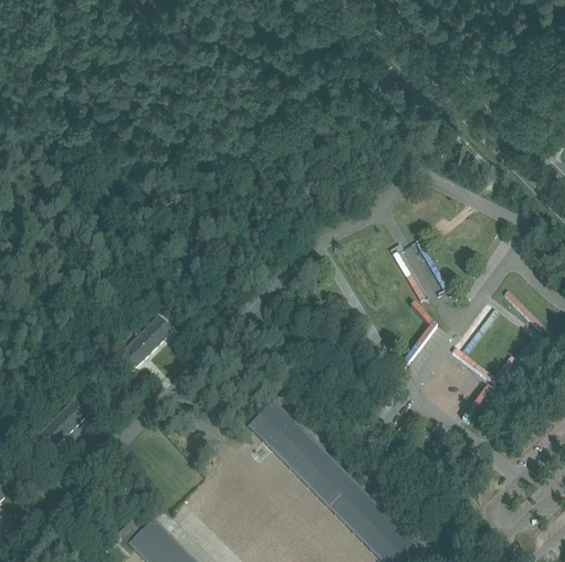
[(540,332),(544,328),(506,290),(501,294),(540,332)]
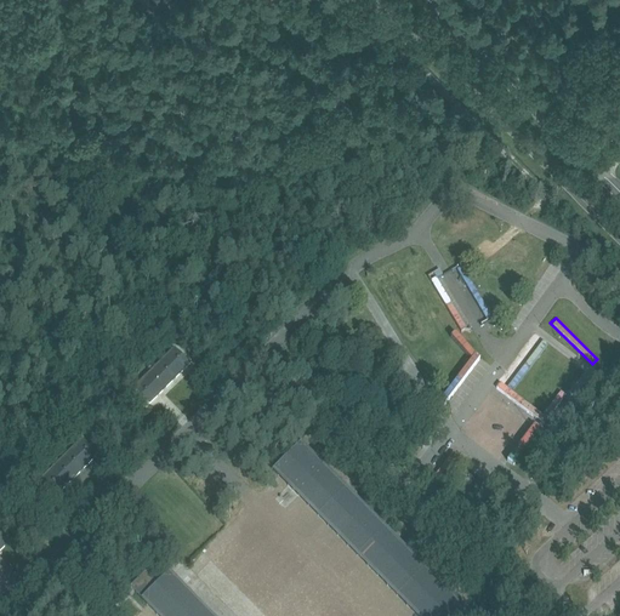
[(438,393),(445,399),(479,353),(450,332),(447,337),(467,353),(438,393)]
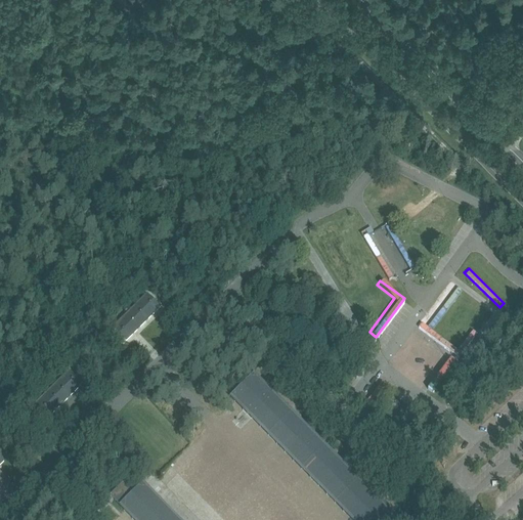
[(146,291),(111,326),(125,339),(160,305),(146,291)]
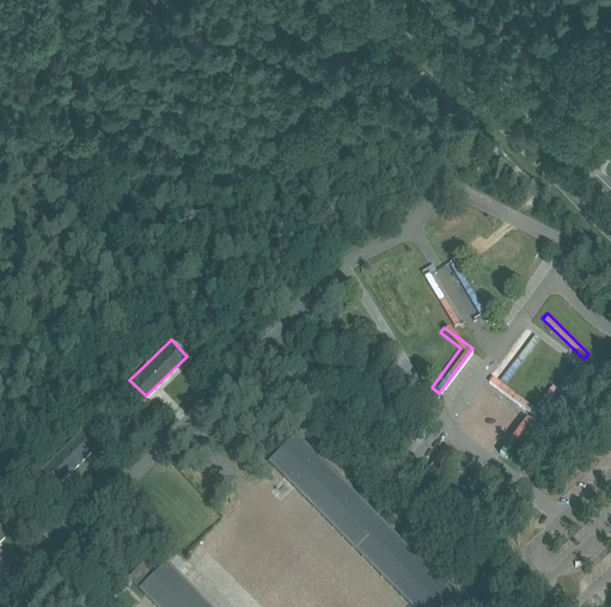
[(501,453),(531,421),(526,416),(496,448),(501,453)]
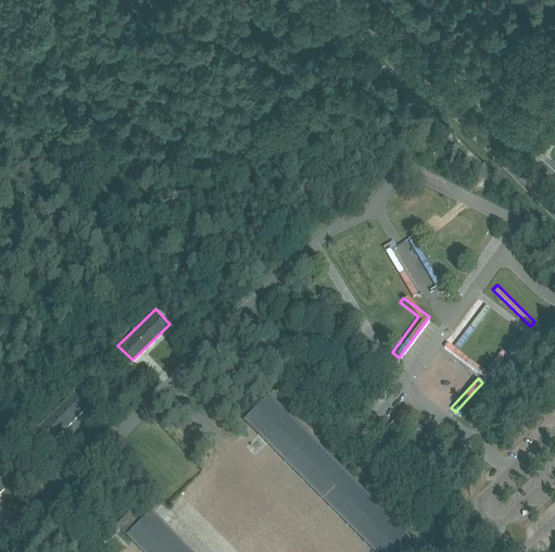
[(80,412),(87,405),(72,390),(36,427),(50,441),(58,435),(80,412)]
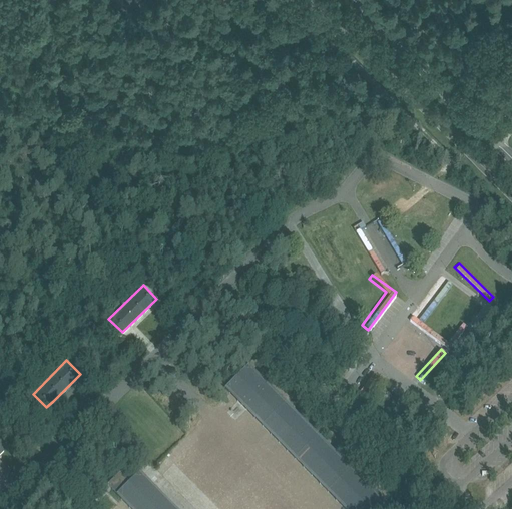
[(247,364),(226,385),(348,508),(382,508),(387,505),(247,364)]
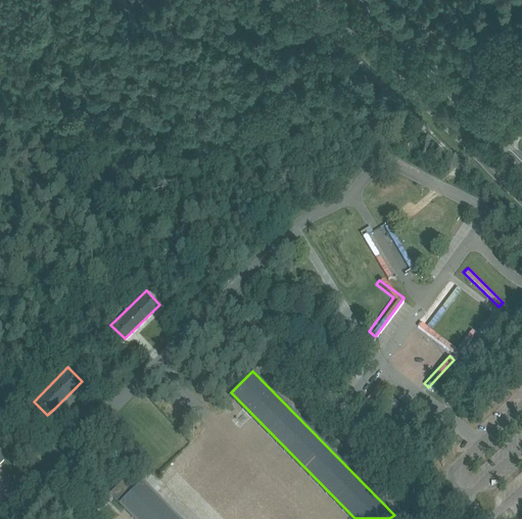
[(142,480),(133,489),(122,479),(108,491),(120,503),(119,504),(134,518),(180,518),(145,483),(142,480)]
